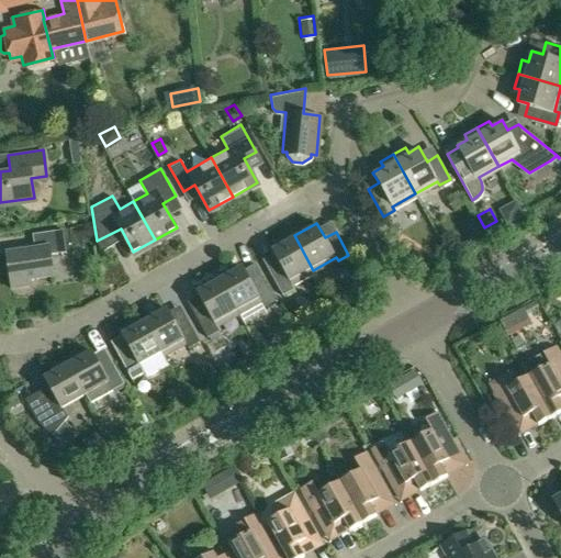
[(11,286),(30,282),(29,277),(53,274),(49,252),(65,249),(62,227),(32,232),(33,246),(6,249),(11,286)]
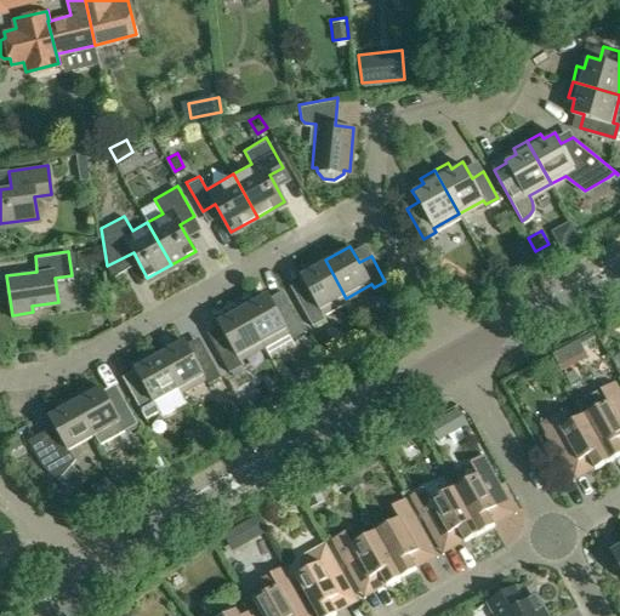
[(297,296),(312,323),(324,317),(322,312),(346,298),(325,260),(301,274),(310,290),(297,296)]
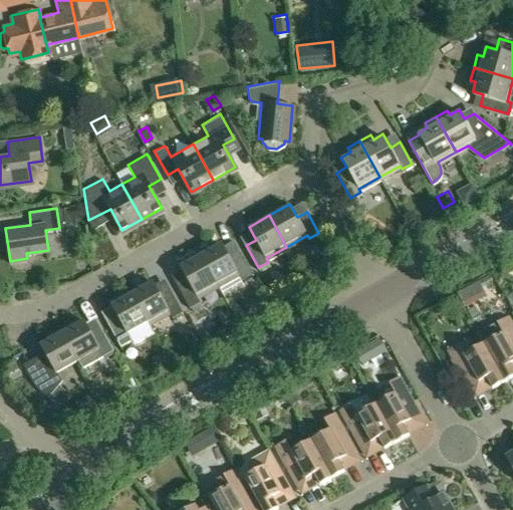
[(220,242),(200,254),(218,285),(238,274),(240,277),(250,271),(238,250),(228,256),(220,242)]
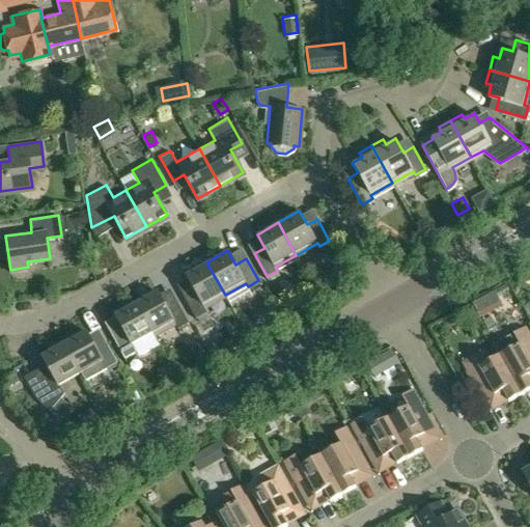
[(183,294),(195,315),(205,310),(203,306),(225,295),(206,262),(186,274),(194,287),(183,294)]
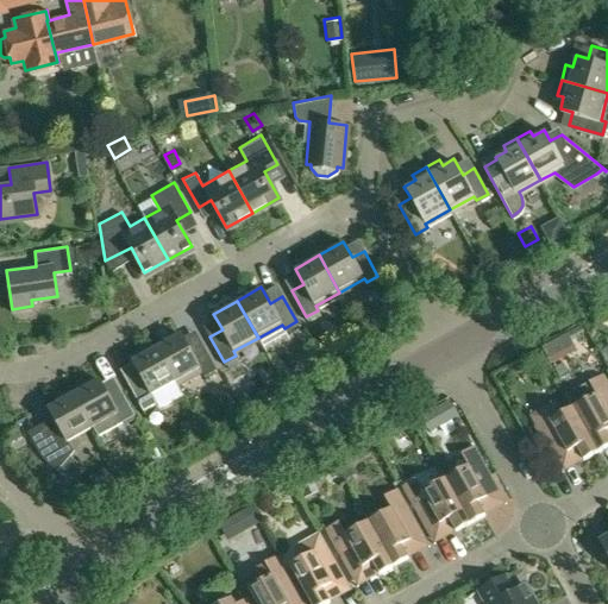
[(180,333),(156,346),(176,383),(200,369),(202,373),(215,367),(201,341),(188,348),(180,333)]
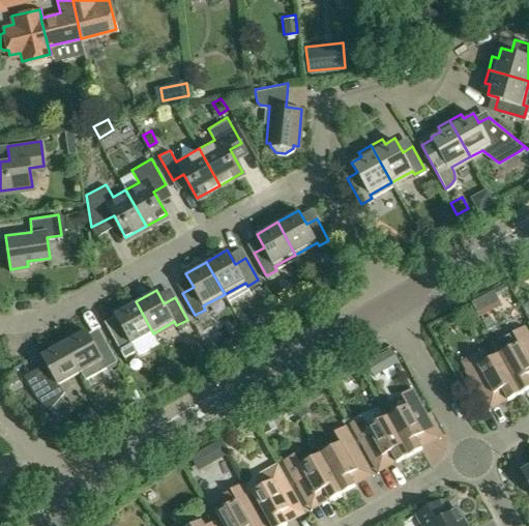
[(489,310),(481,298),(472,303),(478,316),(489,310)]
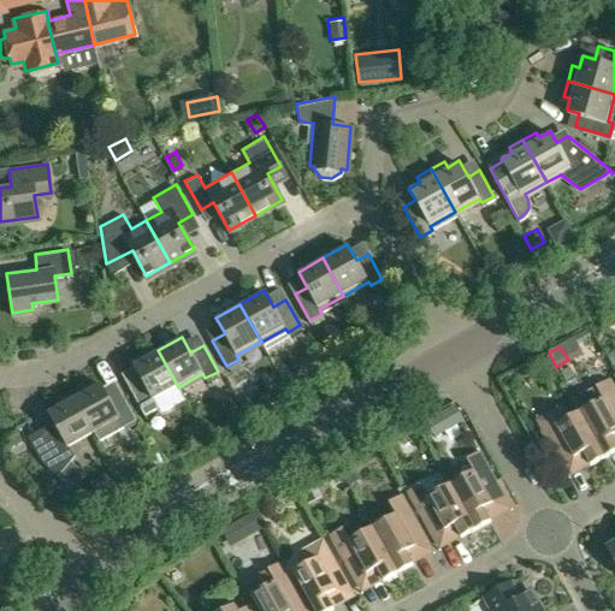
[(142,379),(129,386),(130,387),(145,413),(157,405),(158,405),(160,410),(184,398),(178,387),(158,350),(134,363),(142,379)]
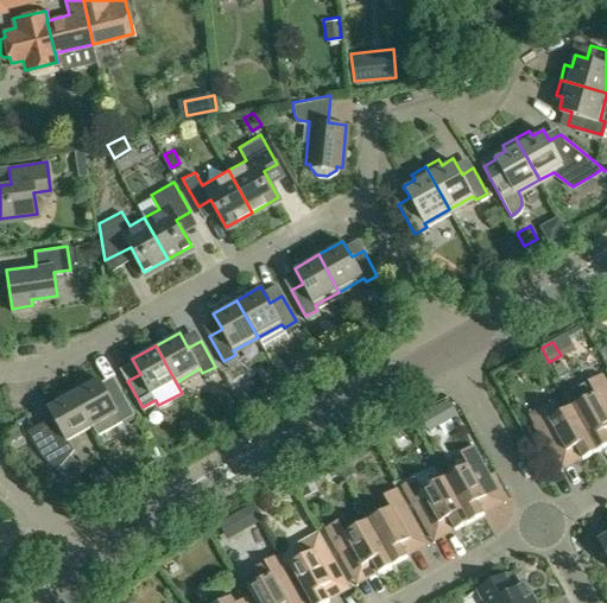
[(567,367),(585,356),(577,346),(561,357),(567,367)]
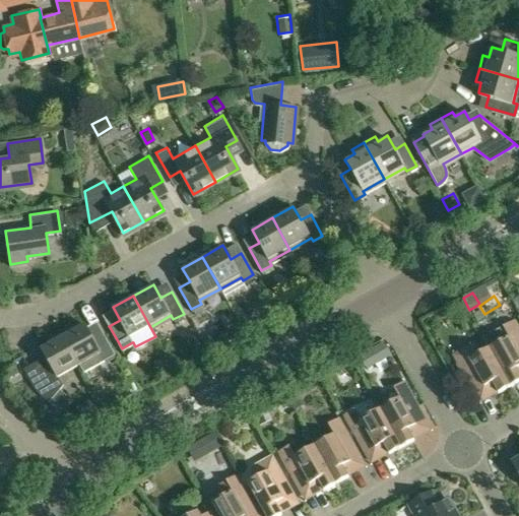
[(502,324),(482,334),(489,345),(509,383),(518,378),(518,372),(518,371),(518,328),(513,318),(502,324)]
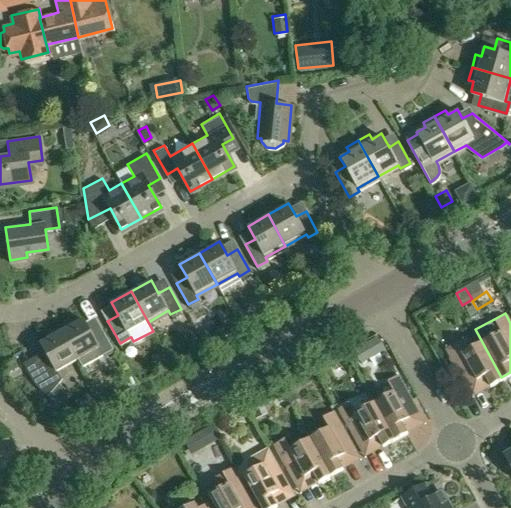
[(81,364),(102,352),(112,347),(101,326),(97,319),(86,325),(82,318),(73,323),(71,318),(58,325),(76,357),(77,356),(81,364)]
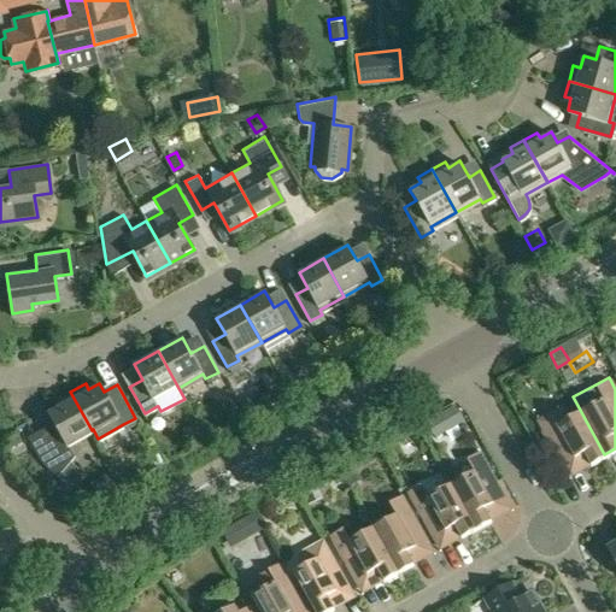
[(75,469),(66,462),(72,454),(66,445),(92,430),(70,392),(56,400),(59,405),(48,411),(52,422),(27,436),(40,459),(57,475),(58,474),(66,480),(75,469)]
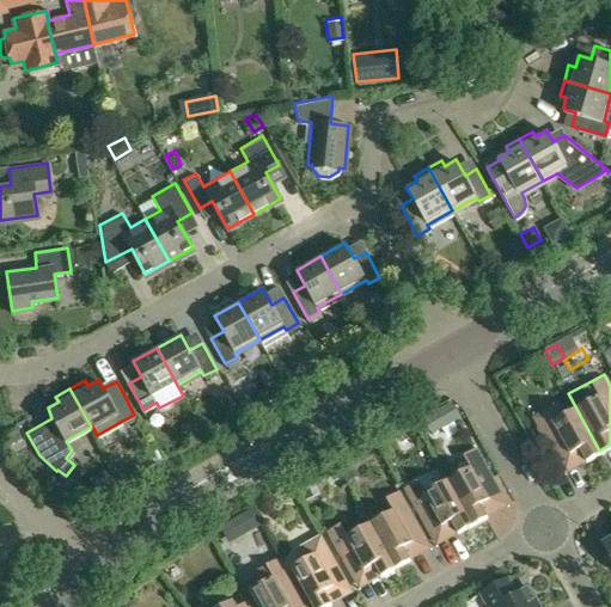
[(245,406),(258,398),(252,388),(239,396),(245,406)]
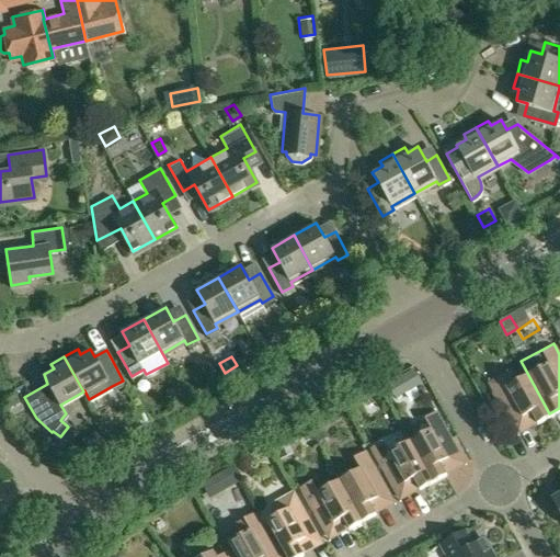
[(510,367),(487,381),(513,427),(534,416),(536,421),(549,413),(527,373),(516,378),(510,367)]
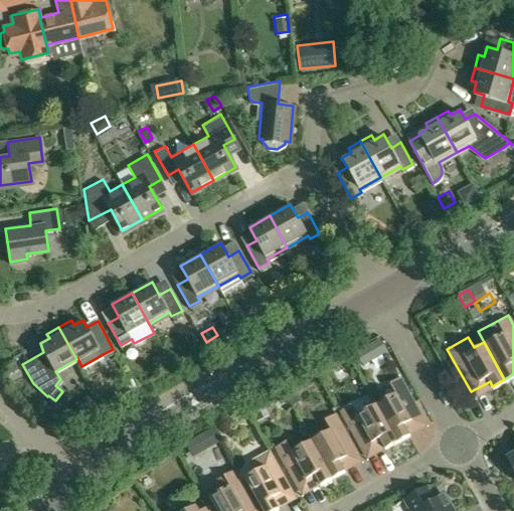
[(388,380),(394,391),(375,402),(396,440),(408,434),(405,429),(424,417),(399,374),(388,380)]
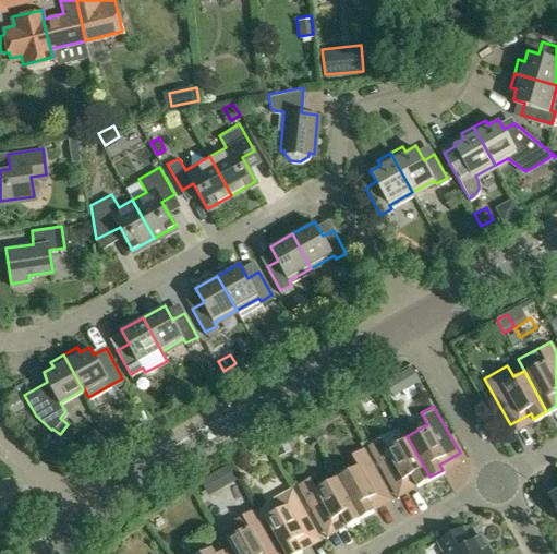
[(271,443),(279,454),(291,447),(283,435),(271,443)]
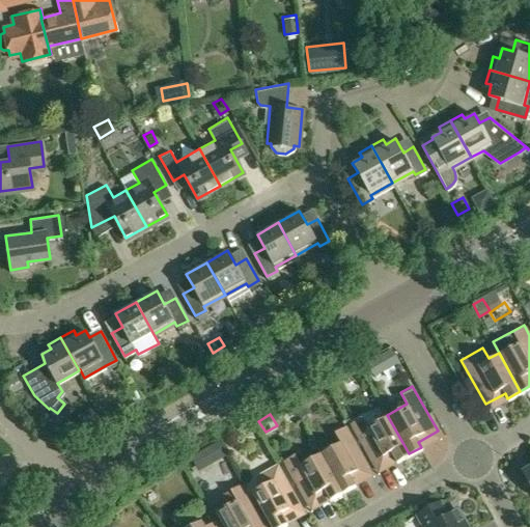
[(396,461),(409,453),(387,415),(367,426),(361,415),(350,421),(374,466),(393,455),(396,461)]
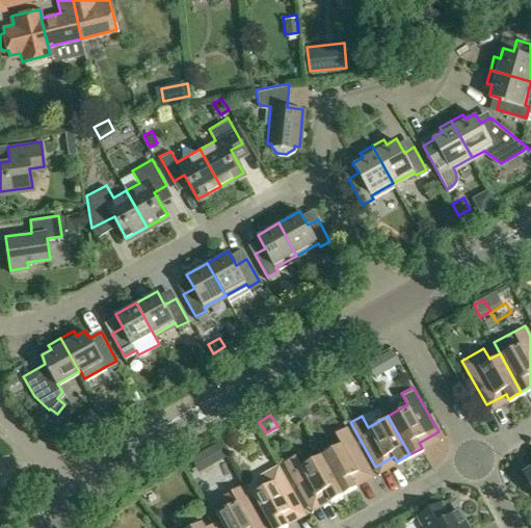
[(341,442),(321,453),(343,492),(354,485),(352,480),(371,470),(346,424),(335,431),(341,442)]
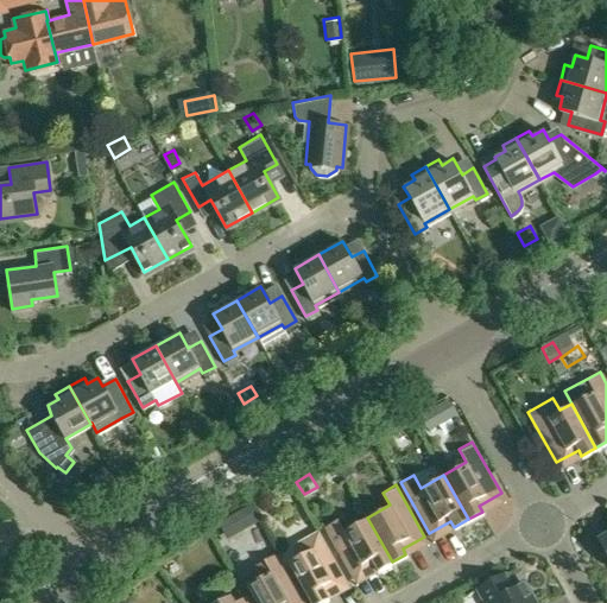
[(245,527),(257,519),(248,502),(235,509),(245,527)]
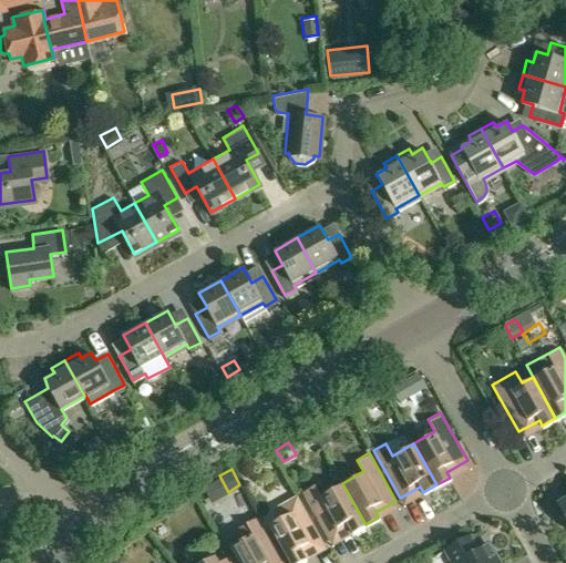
[(315,483),(302,490),(329,538),(349,526),(352,532),(366,524),(342,483),(320,495),(315,483)]
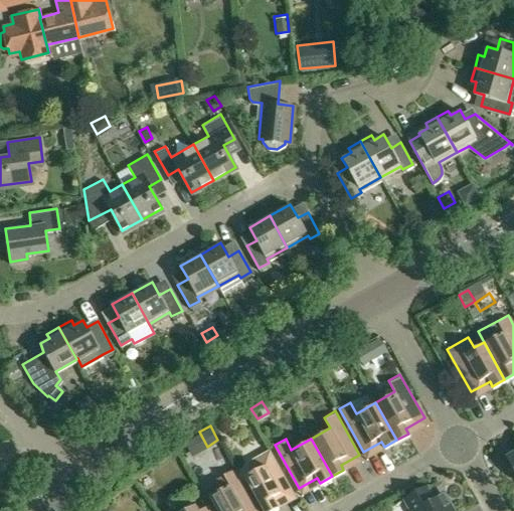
[(275,502),(293,491),(269,448),(248,460),(254,470),(243,476),(263,510),(269,510),(278,506),(275,502)]
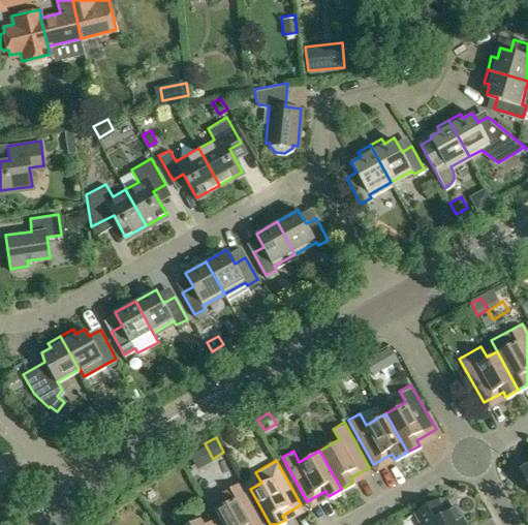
[(241,481),(209,498),(223,524),(264,524),(266,524),(250,496),(241,481)]
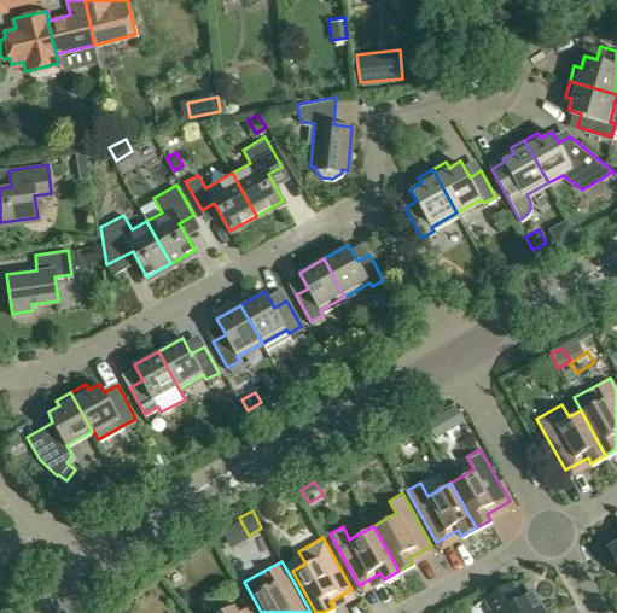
[(495,612),(542,612),(531,591),(518,599),(510,583),(487,596),(495,612)]
